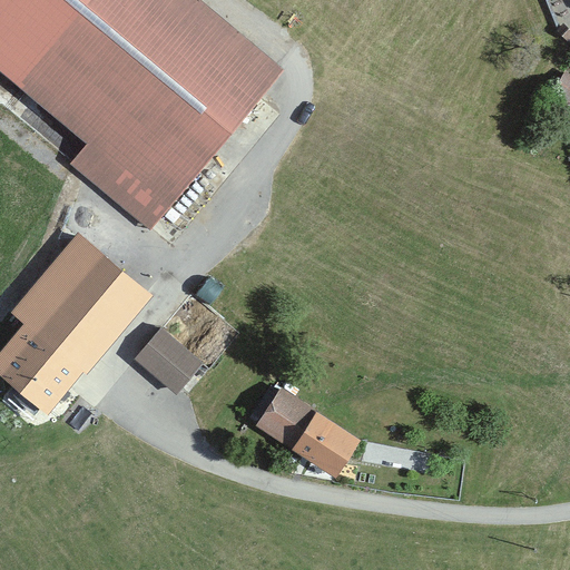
[(207,0),(76,0),(6,84),(78,146),(61,166),(147,237),(290,70),(207,0)]
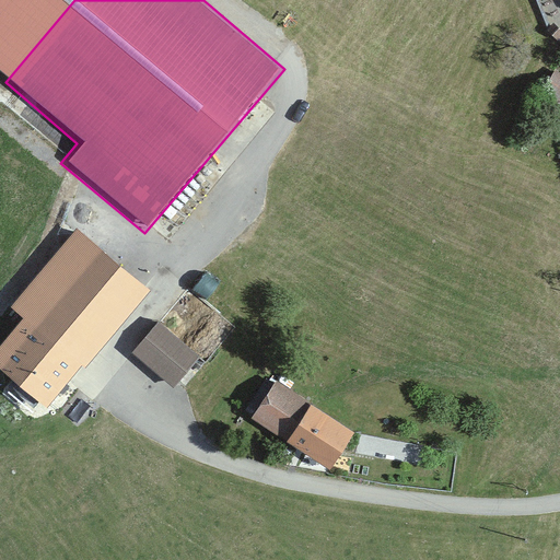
[(559,34),(559,32),(550,25),(544,33),(555,41),(559,34)]
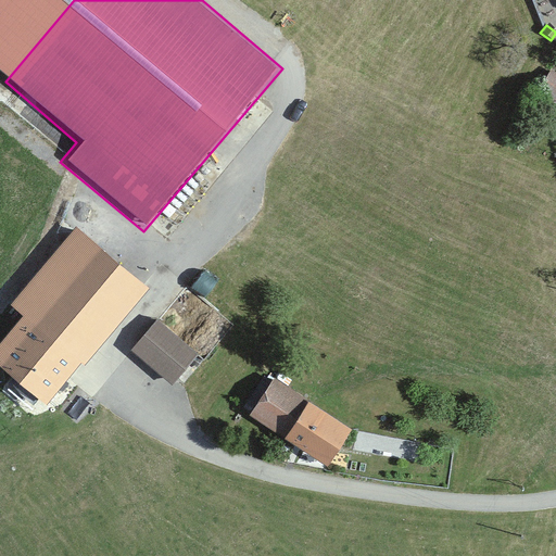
[(555,101),(555,98),(555,76),(548,72),(538,91),(555,101)]
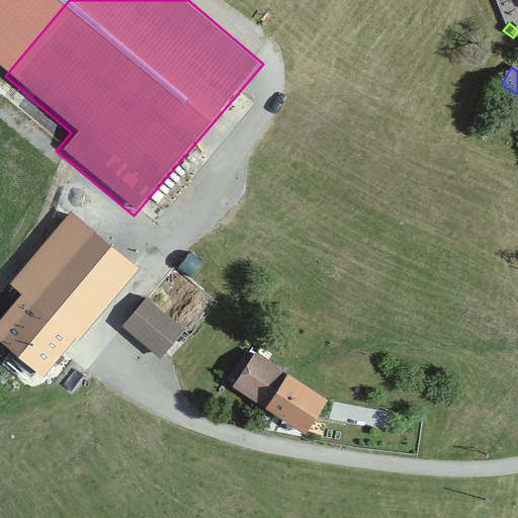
[(8,286),(17,293),(70,339),(77,345),(140,273),(71,213),(8,286)]
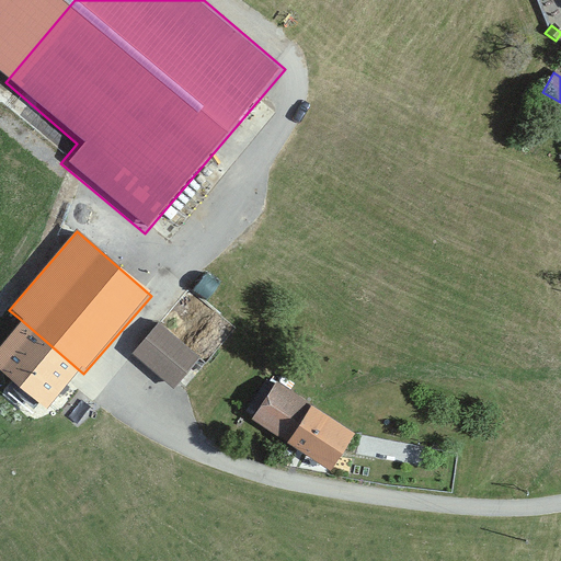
[(76,367),(19,318),(0,339),(0,371),(42,407),(76,367)]
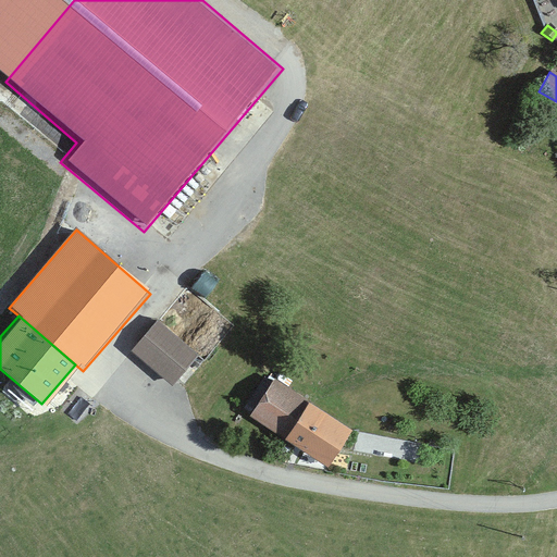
[(195,356),(155,324),(131,355),(172,386),(195,356)]
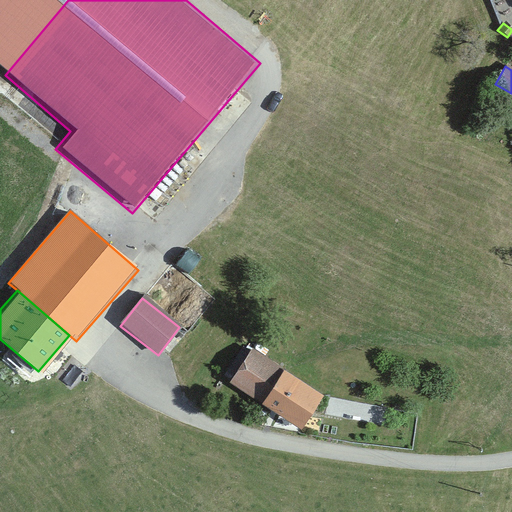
[(318,397),(250,350),(228,382),(295,429),(318,397)]
